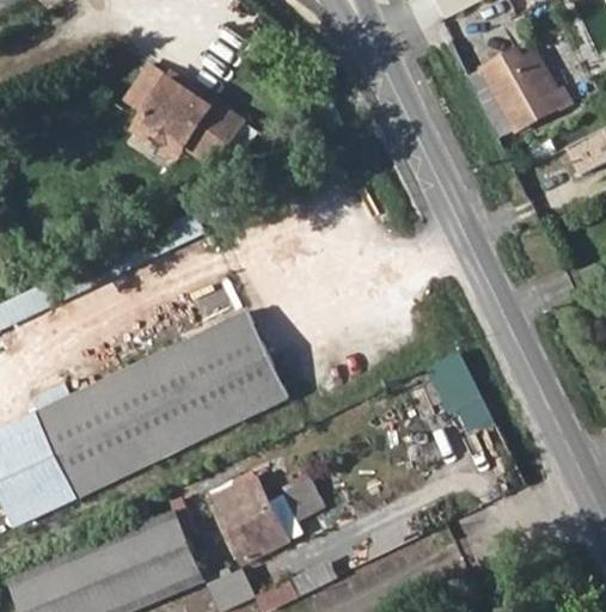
[(508,0),(514,13),(546,0),(508,0)]
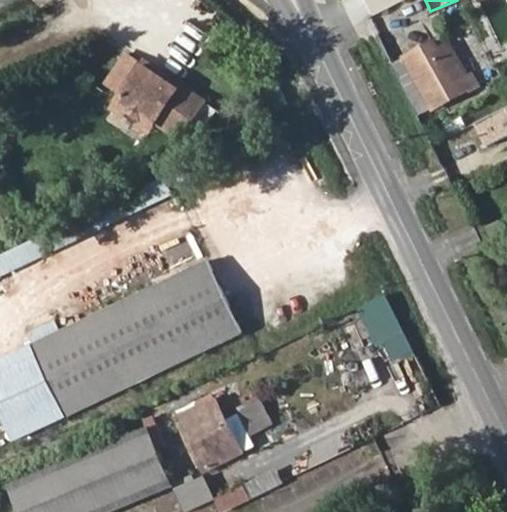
[(466,76),(460,78),(442,47),(435,50),(428,41),(398,59),(428,112),(465,91),(467,94),(474,90),(472,87),(466,76)]
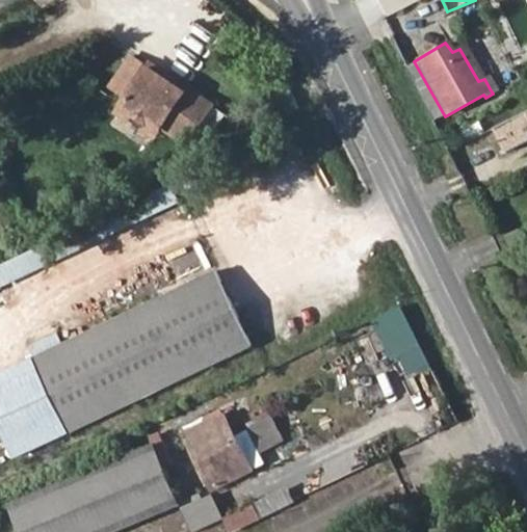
[(123,103),(142,74),(128,64),(108,91),(123,103)]
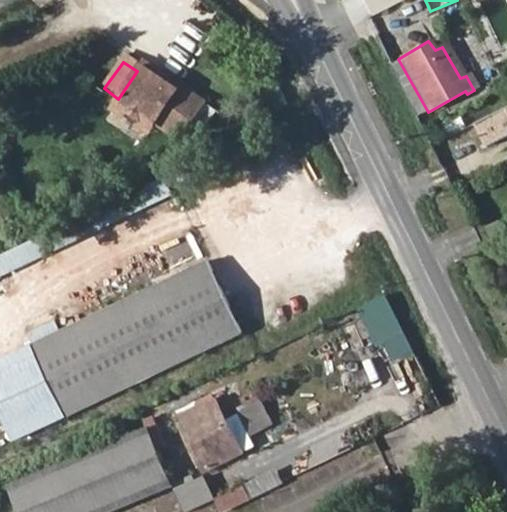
[(172,93),(175,87),(141,64),(137,71),(172,93)]
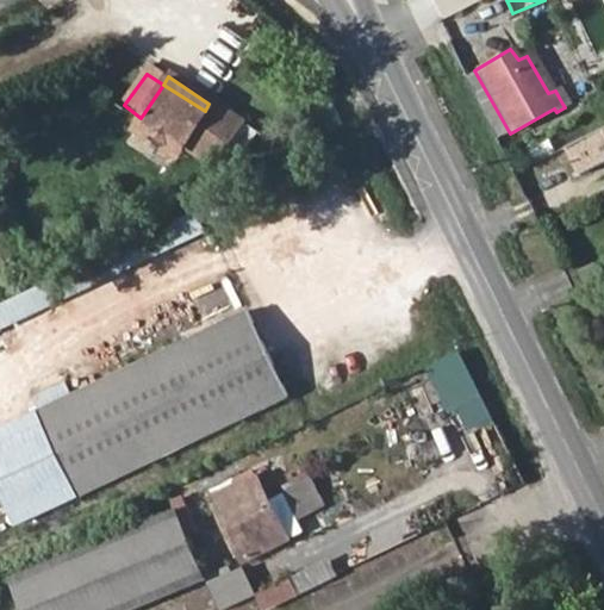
[(236,122),(209,104),(205,111),(163,85),(141,118),(134,129),(175,156),(179,149),(207,166),(236,122)]
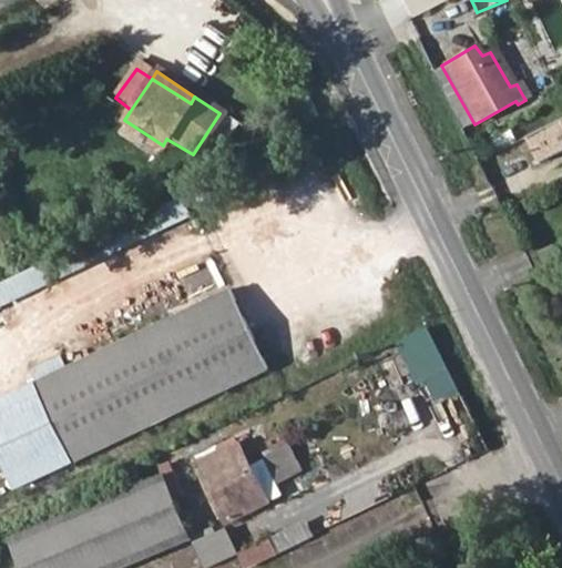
[(159,152),(163,145),(124,120),(120,127),(159,152)]
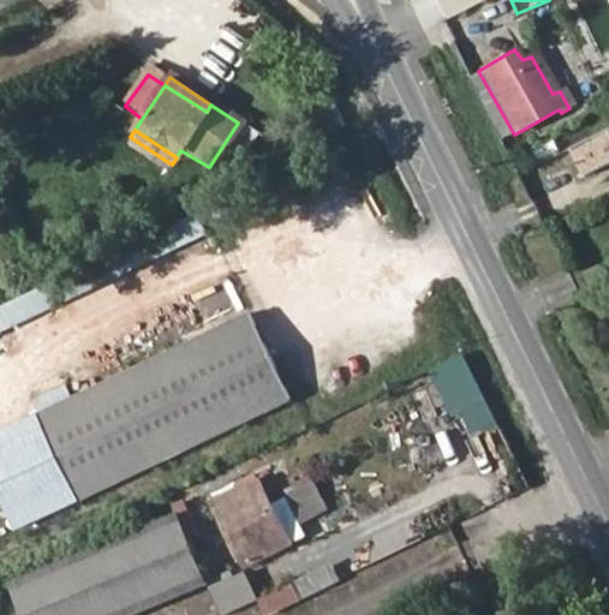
[(608,130),(569,151),(584,179),(608,165),(608,130)]
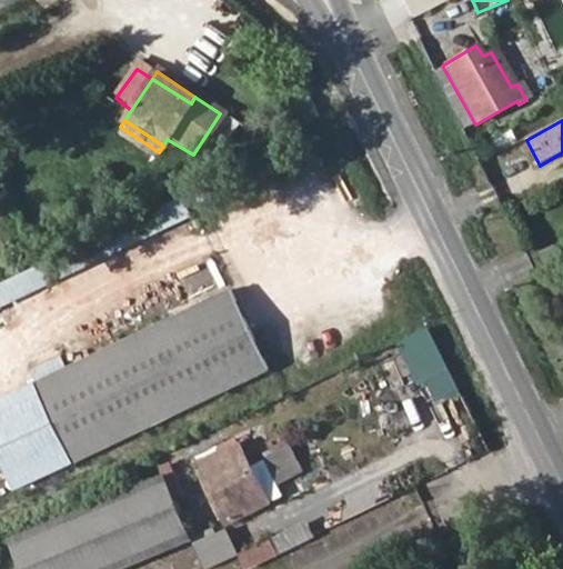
[(89,257),(189,221),(181,200),(81,236),(89,257)]
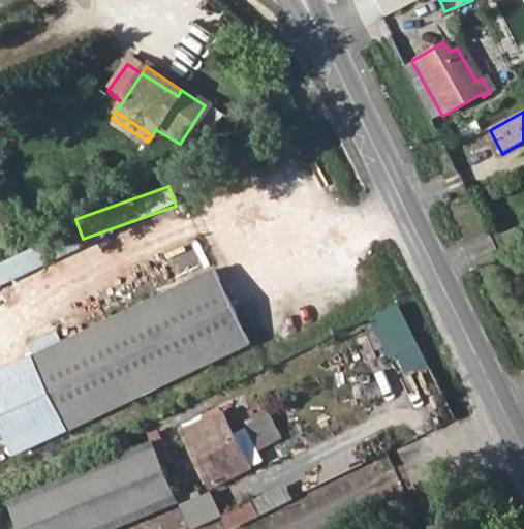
[(37,243),(0,260),(0,283),(45,260),(37,243)]
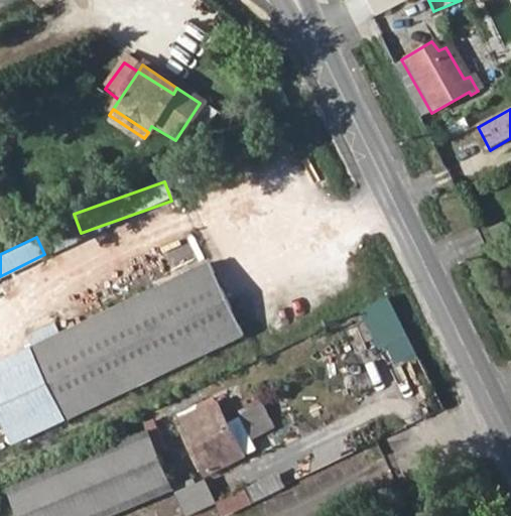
[(240,339),(207,266),(30,350),(64,421),(240,339)]
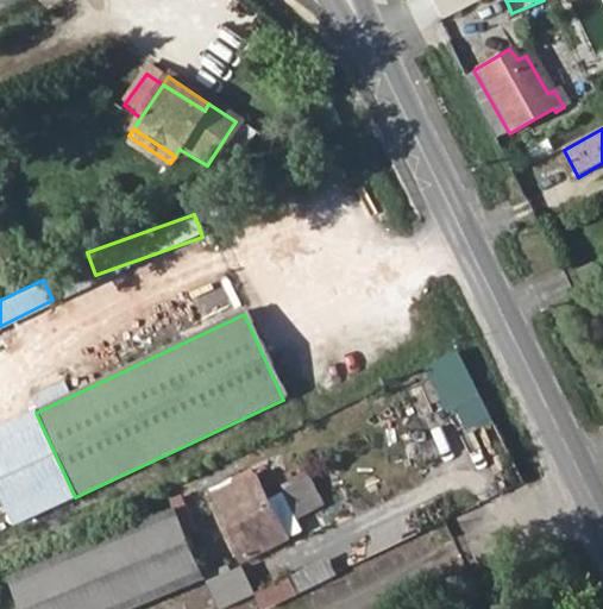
[(453,350),(424,365),(459,433),(490,416),(453,350)]
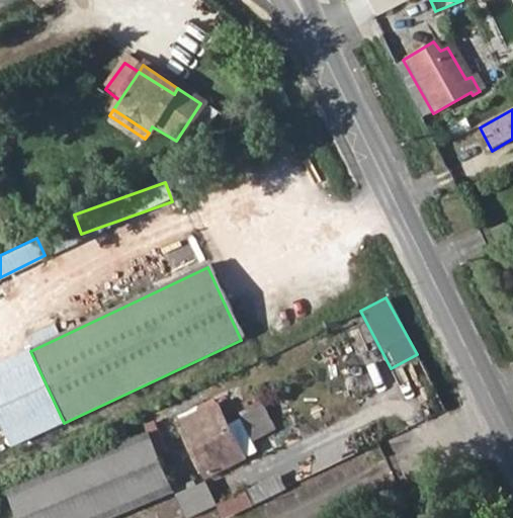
[(211,411),(175,428),(201,483),(252,458),(236,425),(222,432),(211,411)]
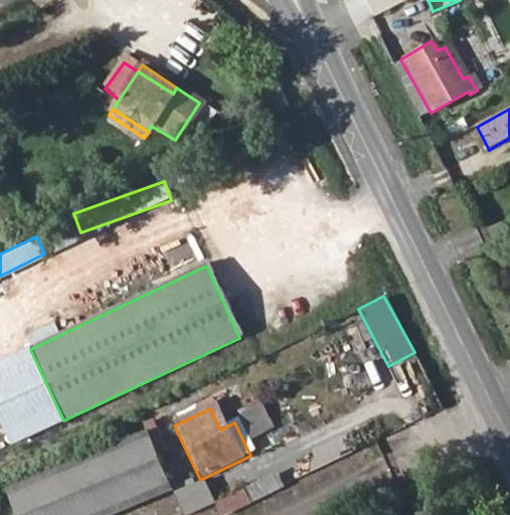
[(146,433),(6,492),(16,514),(107,514),(169,489),(146,433)]
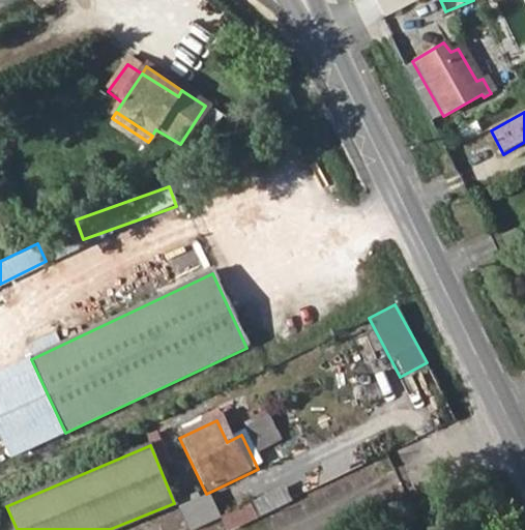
[(224,529),(227,529),(253,520),(245,505),(219,518),(224,529)]
